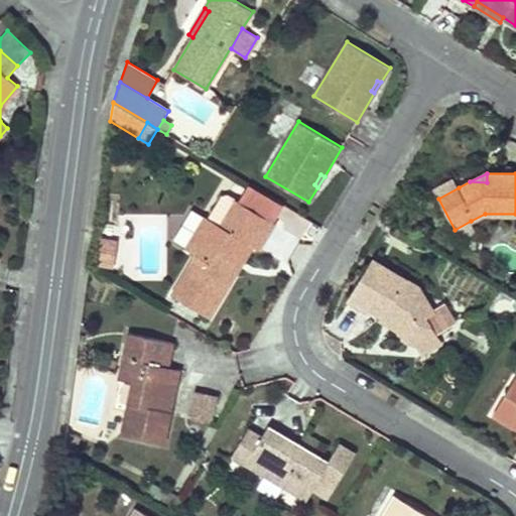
[(438,199),(459,187),(455,179),(434,189),(438,199)]
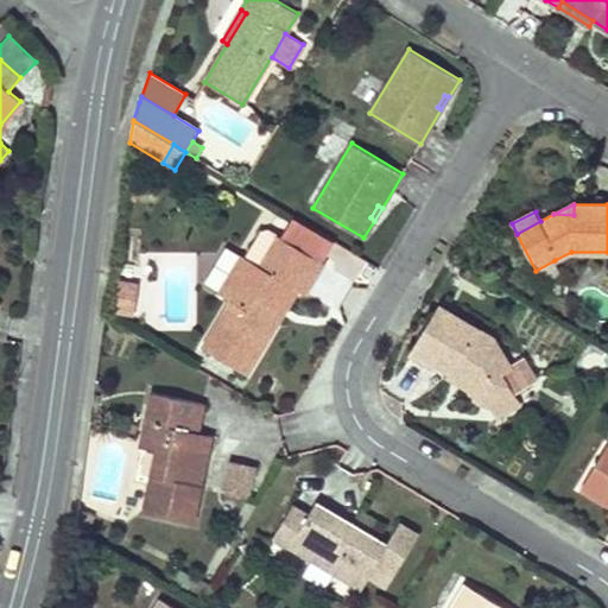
[(282,304),(292,286),(297,290),(317,258),(270,229),(263,230),(246,258),(242,255),(220,293),(232,301),(203,348),(247,374),(276,325),(268,321),(279,303),(282,304)]
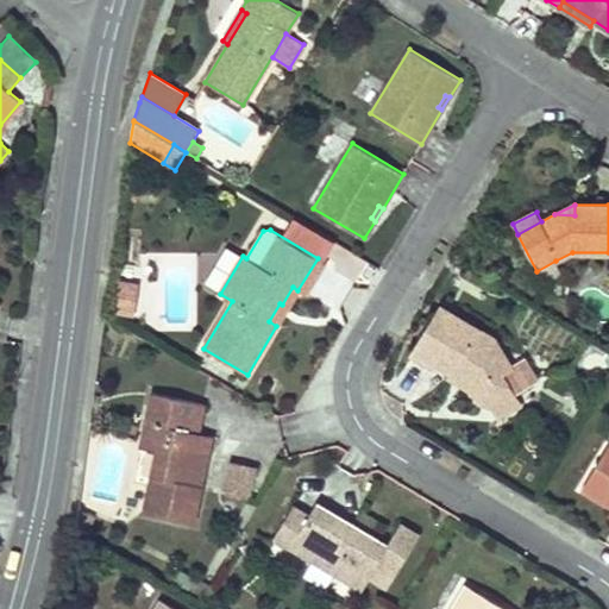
[(306,295),(325,263),(318,258),(297,290),(306,295)]
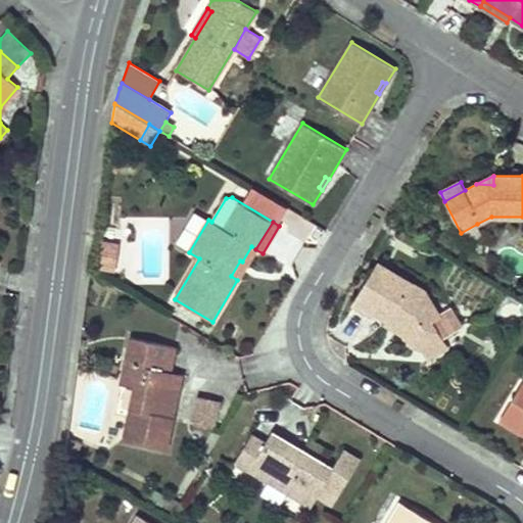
[(481,249),(482,233),(477,224),(461,233),(466,242),(481,249)]
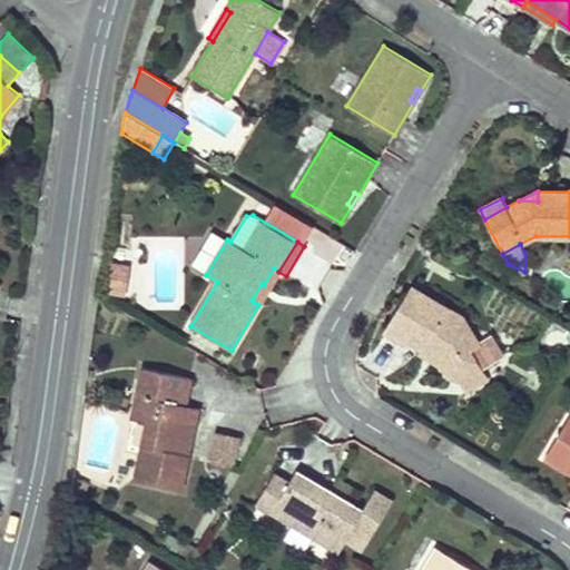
[(124,291),(127,268),(110,266),(107,288),(124,291)]
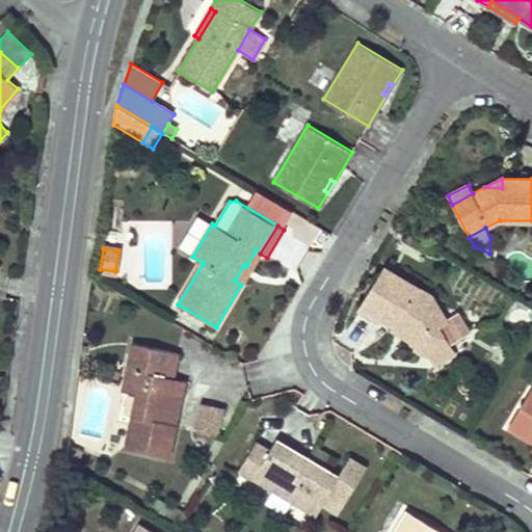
[(241,285),(260,254),(256,250),(246,266),(244,265),(235,281),(241,285)]
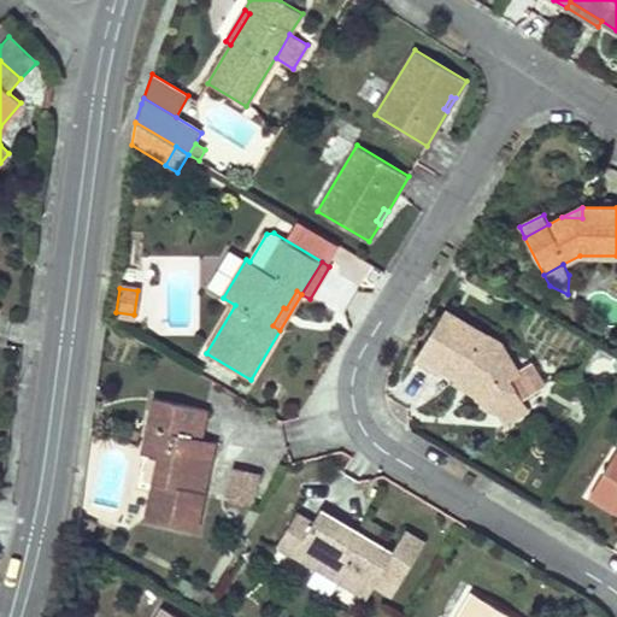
[(517,371),(501,344),(447,311),(417,360),(436,372),(440,366),(459,378),(462,372),(471,378),(470,380),(477,393),(486,407),(501,412),(521,400),(506,377),(517,371)]
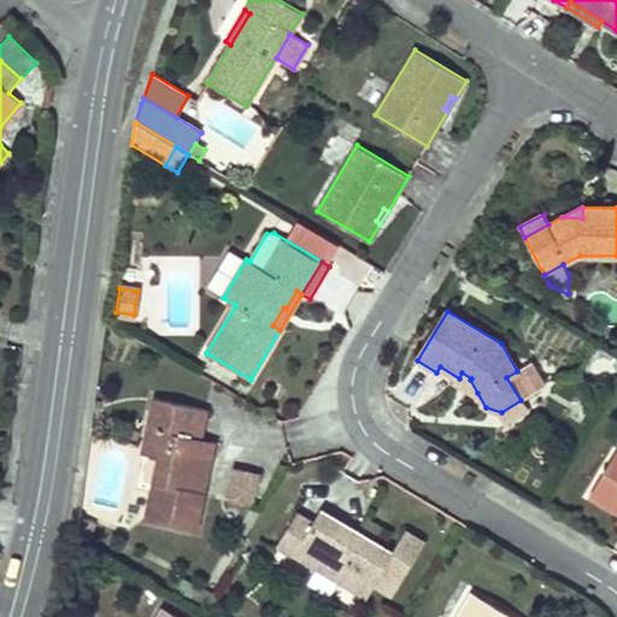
[(477,393),(470,380),(471,378),(462,372),(459,378),(458,382),(477,393)]
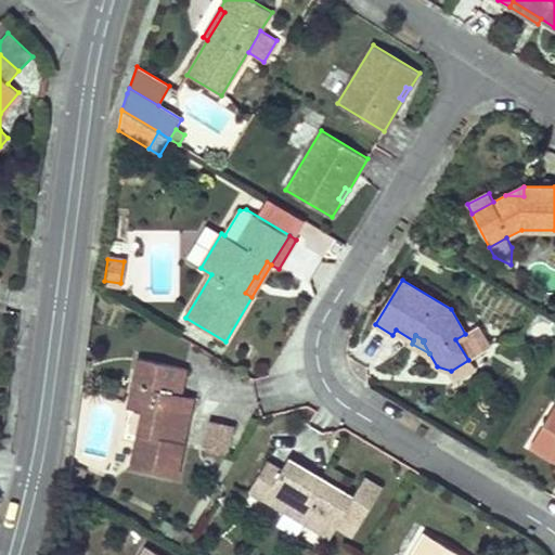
[(171,440),(180,395),(185,368),(139,358),(128,408),(143,411),(131,467),(177,477),(183,442),(171,440)]
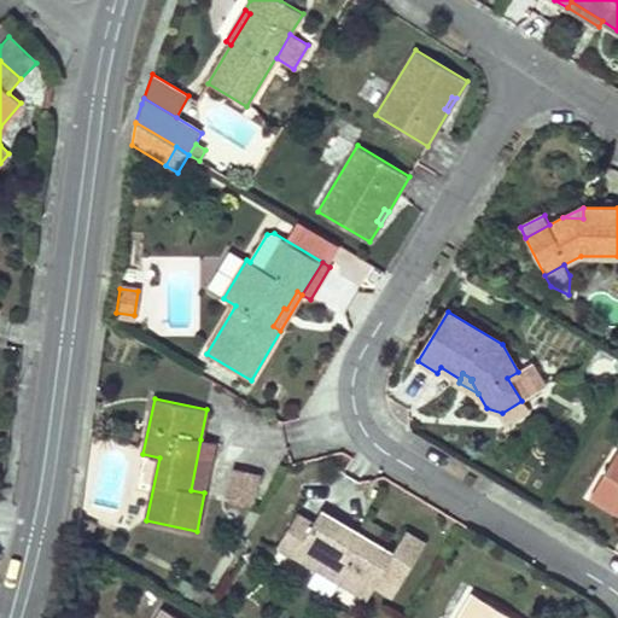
[(507,423),(526,412),(522,401),(502,413),(507,423)]
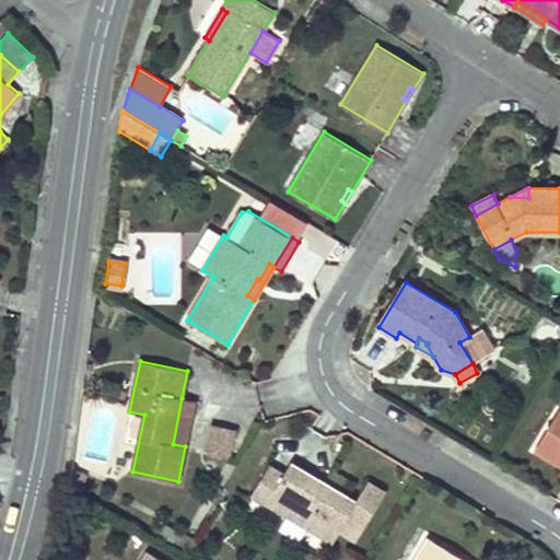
[(185,446),(195,400),(182,398),(173,444),(185,446)]
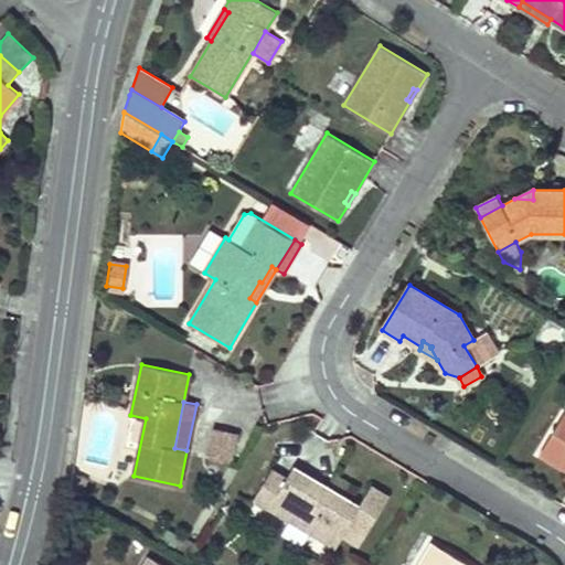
[(564,412),(541,452),(564,467),(564,412)]
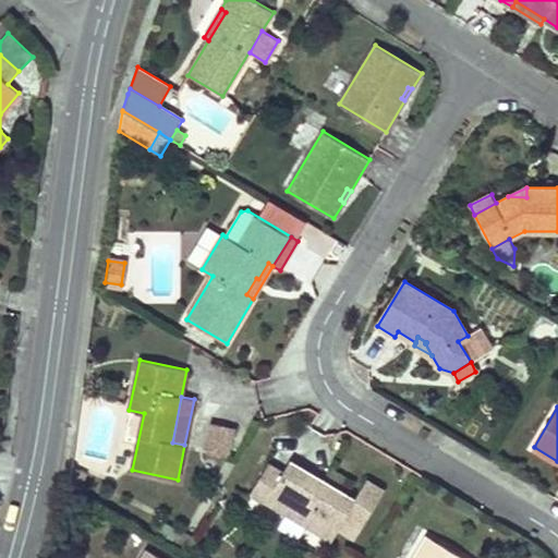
[(227,453),(233,429),(211,424),(206,448),(227,453)]
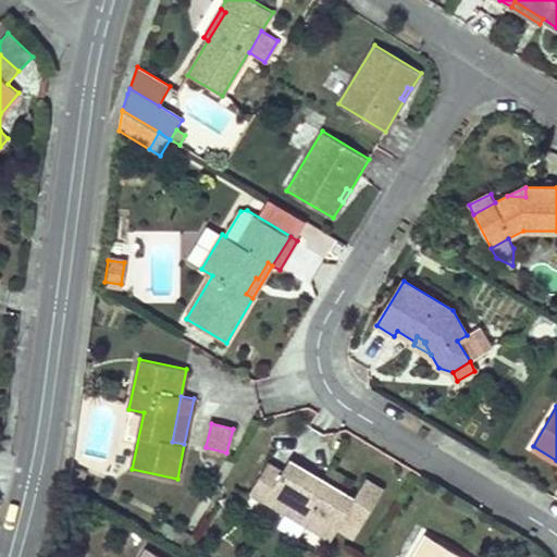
[(355,537),(383,490),(366,479),(355,497),(324,480),(321,485),(312,480),(316,474),(289,460),(283,471),(269,463),(251,492),(332,539),(338,528),(355,537)]
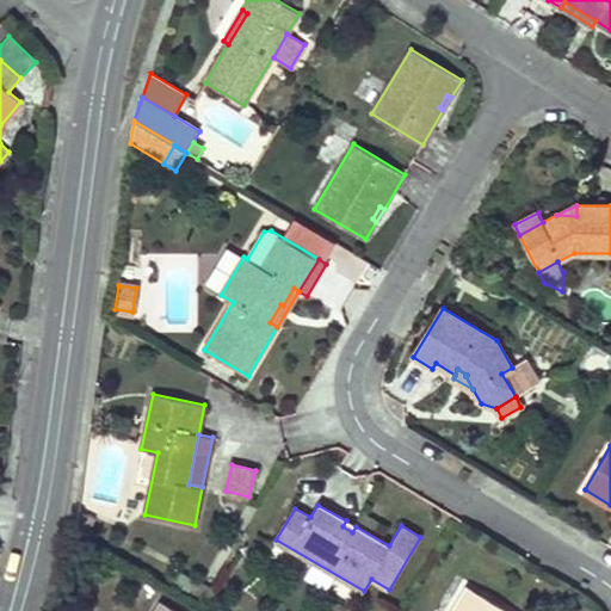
[(90,536),(94,517),(78,510),(75,528),(90,536)]
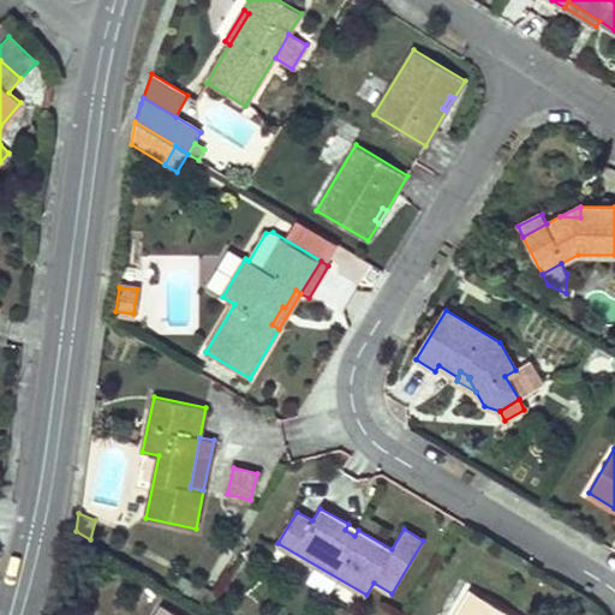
[(354,536),(358,530),(348,524),(345,530),(354,536)]
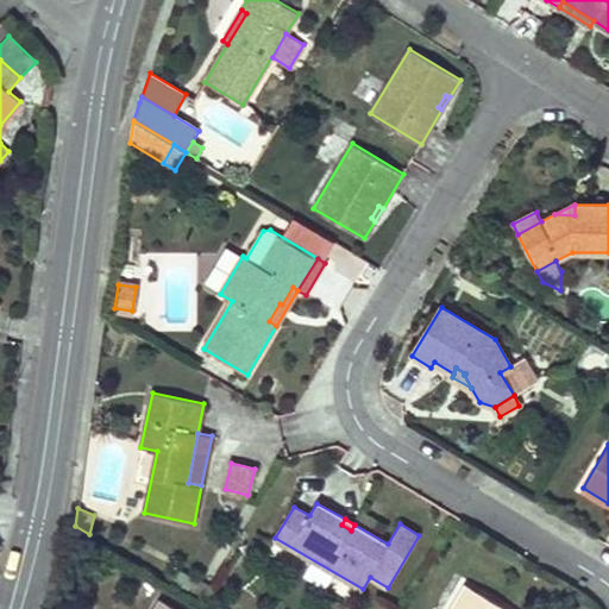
[(507,608),(465,584),(450,608),(507,608)]
